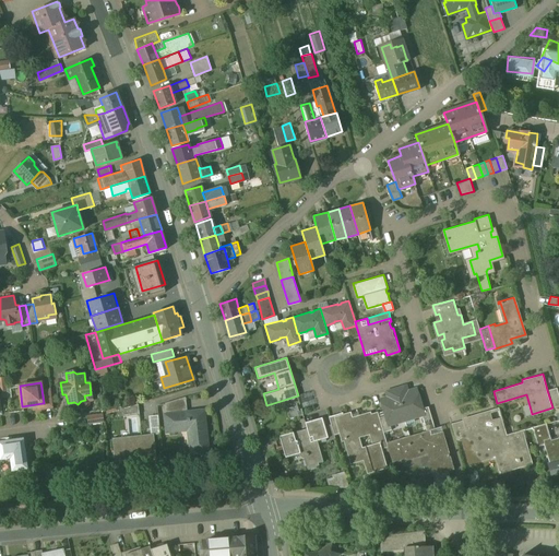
[(407,390),(405,383),(395,387),(405,418),(413,415),(414,417),(423,415),(424,415),(421,407),(420,405),(421,405),(416,388),(407,390)]
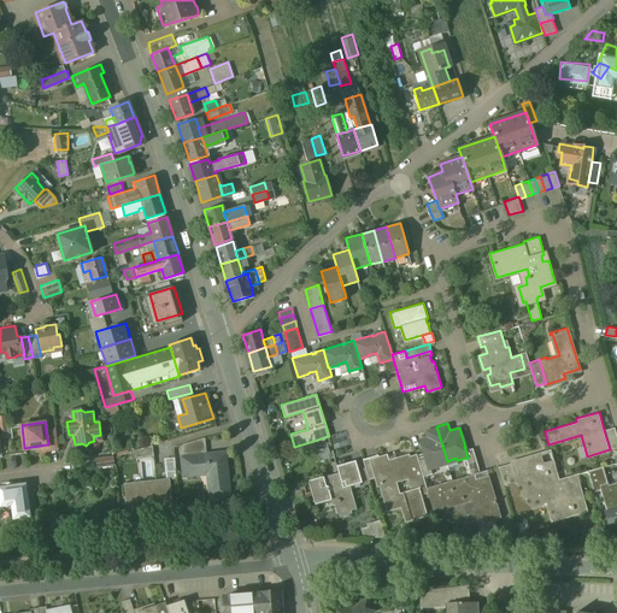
[(436,426),(425,430),(428,436),(419,438),(424,455),(425,455),(425,458),(429,467),(430,466),(438,465),(438,464),(447,461),(436,426)]
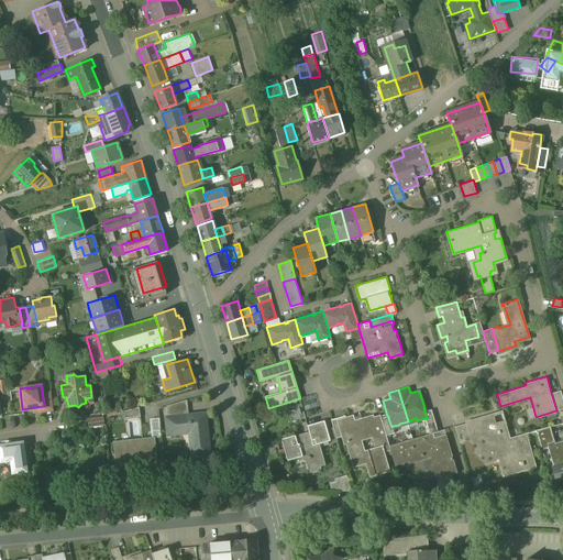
[(562,398),(561,390),(551,393),(555,407),(562,404),(562,398)]
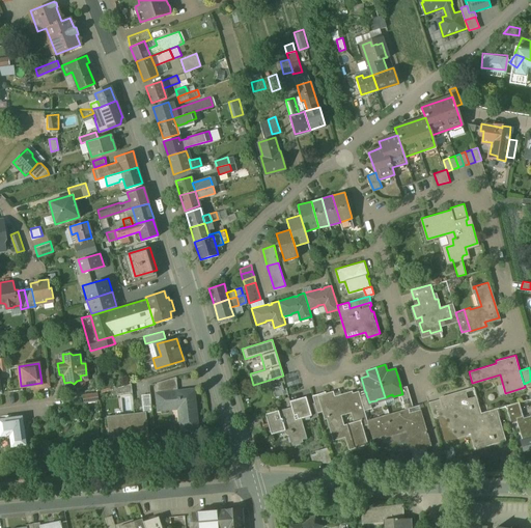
[(48,368),(39,369),(42,383),(40,383),(40,386),(51,385),(48,368)]
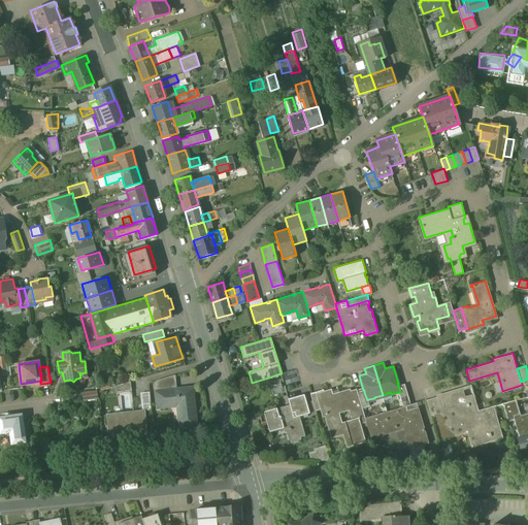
[(174,373),(155,380),(157,390),(176,388),(174,373)]
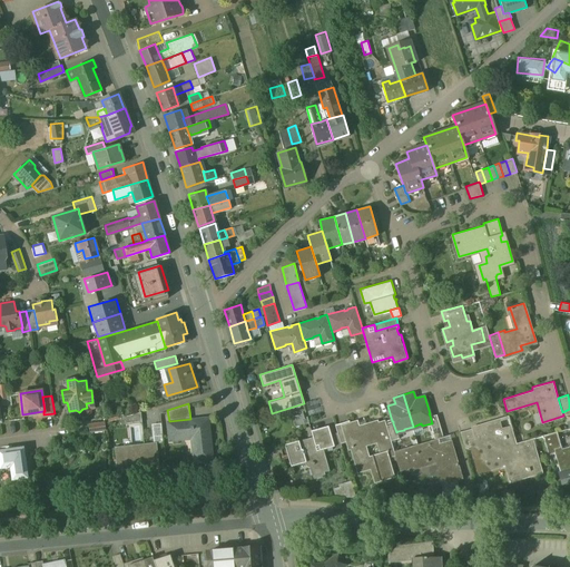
[(308,407),(293,411),(295,419),(293,421),(293,424),(292,427),(293,430),(298,428),(297,426),(313,421),(308,407)]
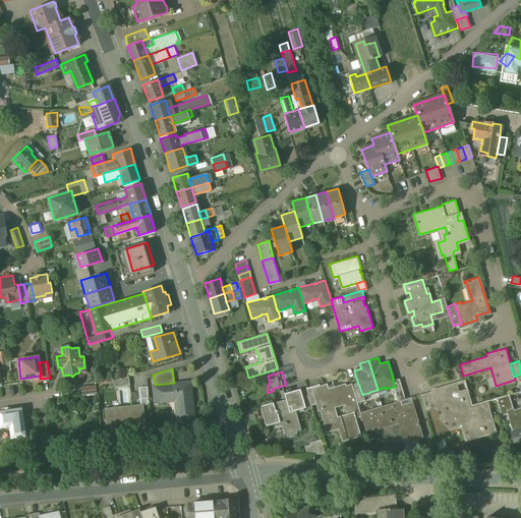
[(129,376),(109,381),(110,387),(130,385),(129,376)]
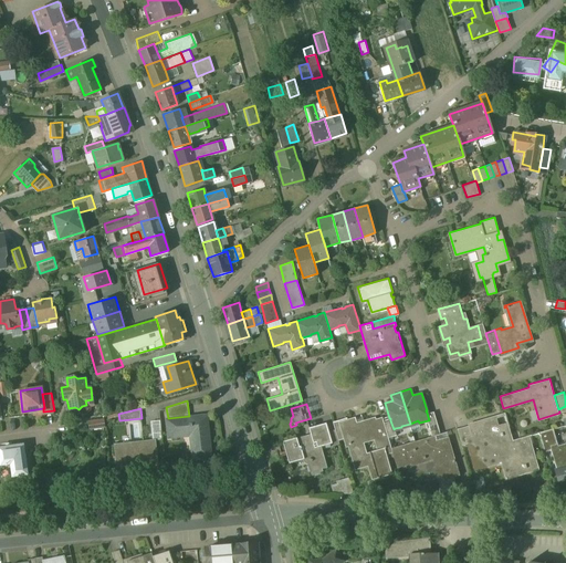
[(440,433),(433,410),(427,413),(429,420),(428,420),(432,435),(433,435),(440,433)]
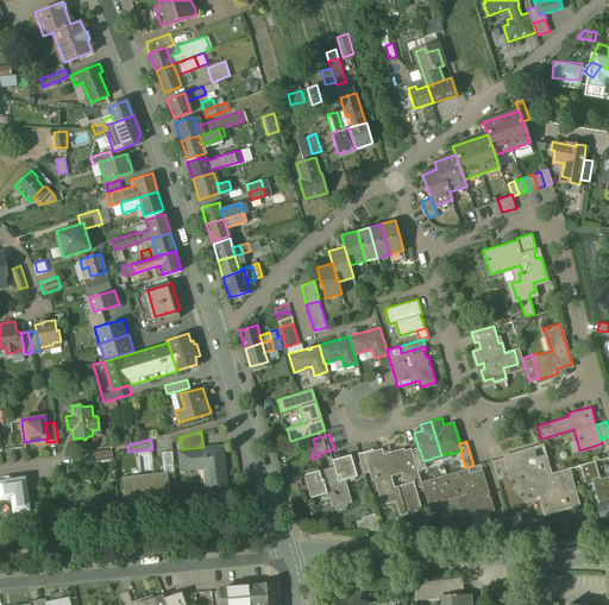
[(181,449),(179,451),(180,466),(208,462),(211,478),(206,479),(207,493),(226,491),(221,446),(203,447),(181,449)]
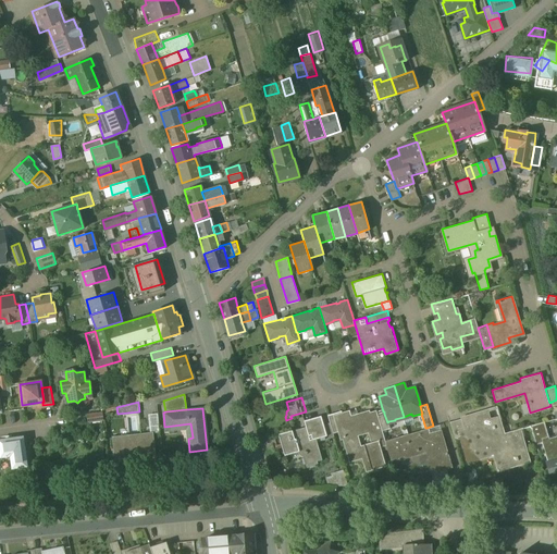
[(349,410),(342,413),(341,409),(327,414),(330,421),(333,432),(338,430),(341,438),(343,436),(350,460),(362,457),(366,469),(385,464),(380,445),(386,443),(385,440),(382,430),(378,415),(376,410),(369,413),(369,410),(351,416),(349,410)]
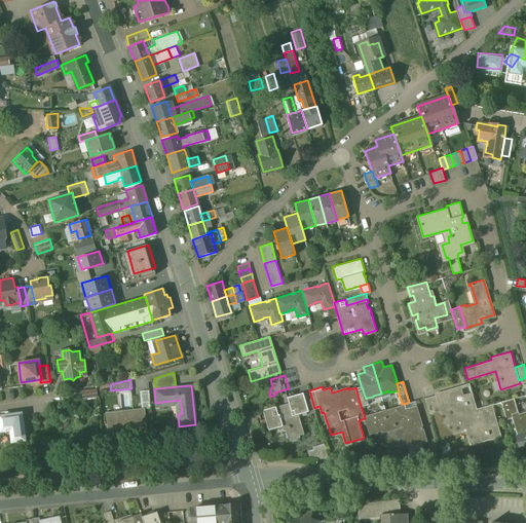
[(472,393),(462,396),(460,386),(436,394),(436,395),(425,398),(429,413),(436,411),(442,435),(451,433),(450,427),(466,422),(471,437),(488,432),(489,436),(499,433),(490,404),(477,408),(472,393)]
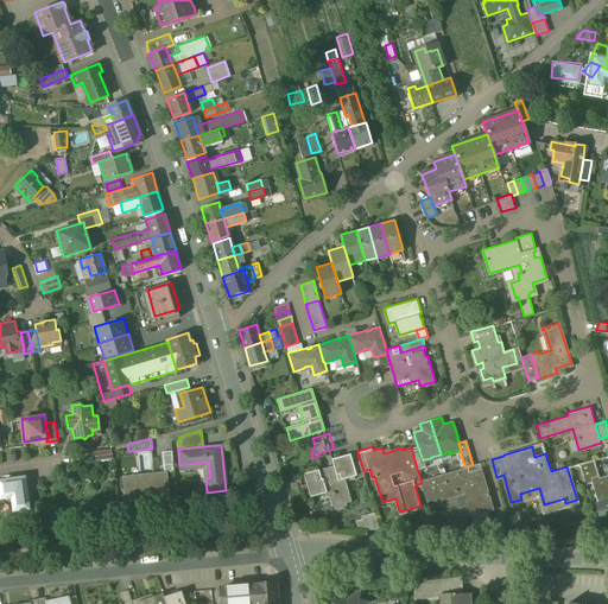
[(112,447),(95,450),(96,459),(113,457),(112,447)]
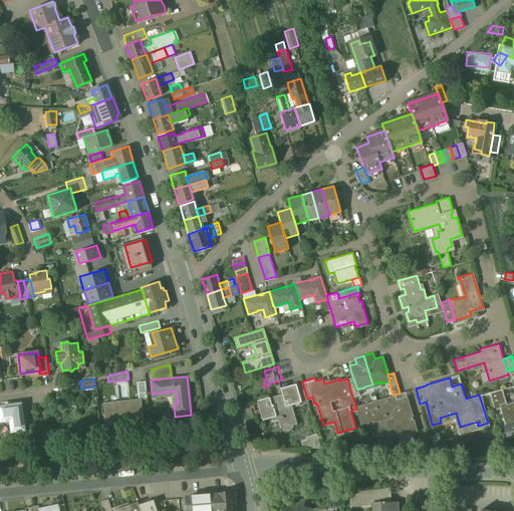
[(354,381),(348,382),(352,397),(359,394),(358,389),(357,390),(354,381)]
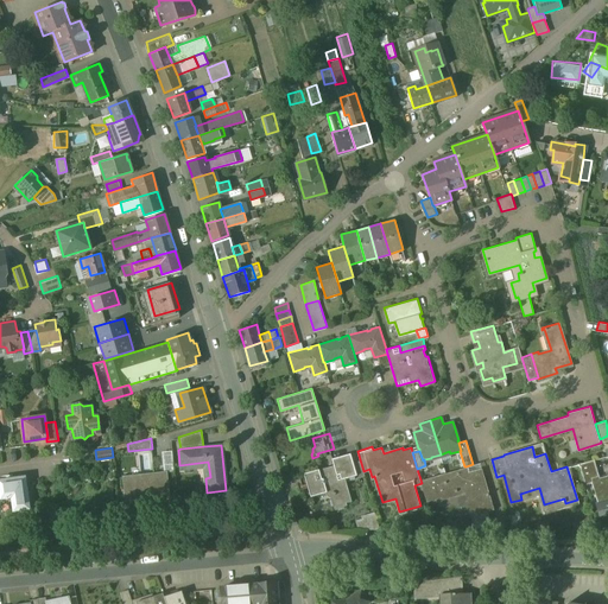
[(331,458),(334,464),(318,469),(324,489),(325,489),(331,488),(333,491),(331,494),(334,495),(333,496),(335,504),(352,500),(346,479),(358,477),(353,461),(350,452),(331,458)]
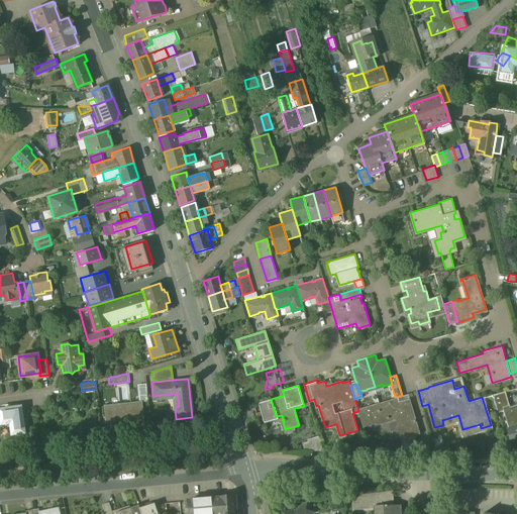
[(309,401),(306,391),(300,392),(304,406),(310,404),(309,401)]
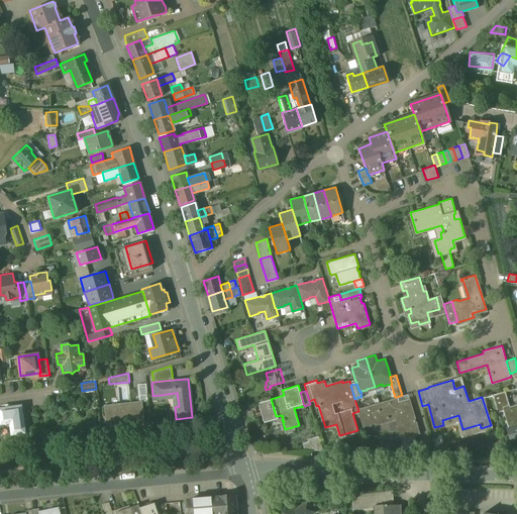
[(505,391),(492,394),(497,412),(503,410),(502,408),(509,406),(505,391)]
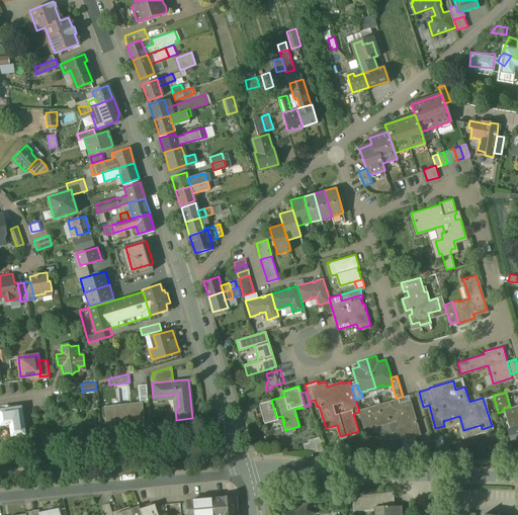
[(396,398),(358,409),(359,412),(362,424),(389,416),(389,417),(387,418),(389,421),(391,420),(391,418),(397,416),(401,428),(399,428),(402,437),(412,434),(413,435),(420,433),(410,401),(399,404),(397,398),(396,398)]
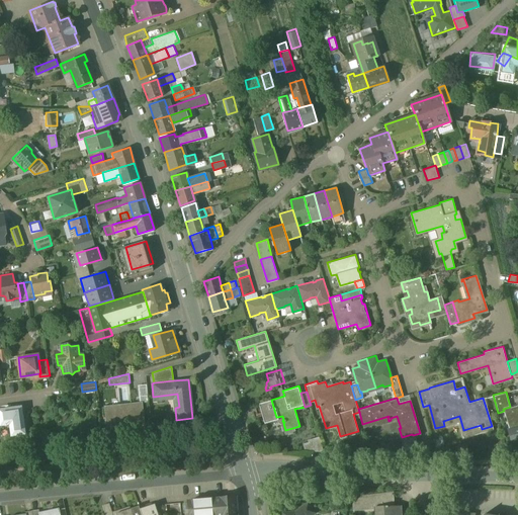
[(271,400),(259,404),(265,423),(278,419),(277,417),(276,417),(271,400)]
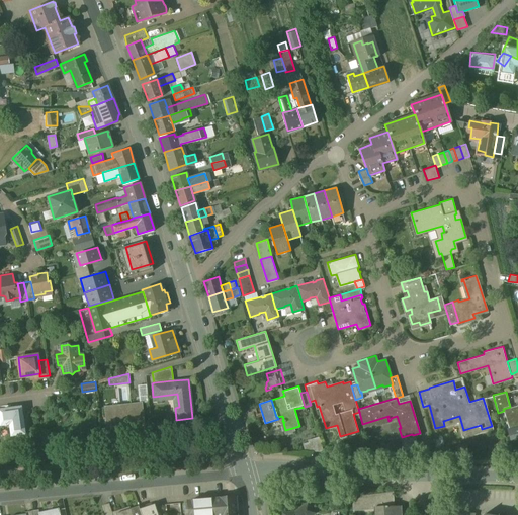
[(142,402),(104,405),(107,432),(116,431),(115,422),(131,420),(132,430),(145,428),(142,402)]
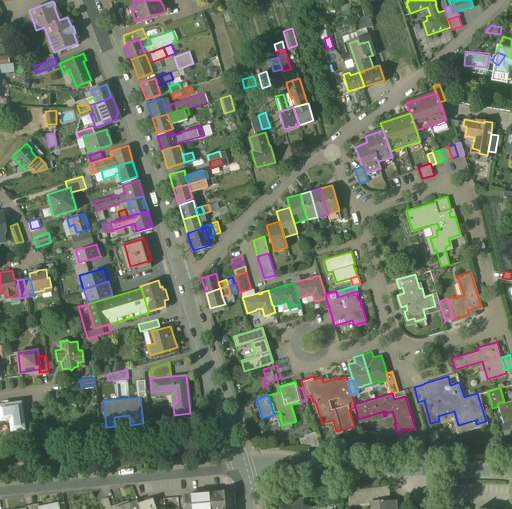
[(511,398),(511,399),(511,400),(504,402),(497,404),(498,406),(503,424),(508,422),(511,431),(511,430),(511,398)]
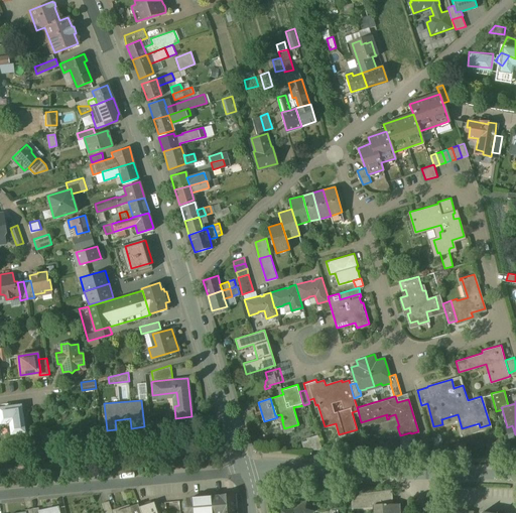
[(21,404),(12,406),(12,404),(7,404),(7,406),(0,407),(0,415),(1,422),(10,421),(12,432),(18,432),(24,431),(24,430),(21,404)]
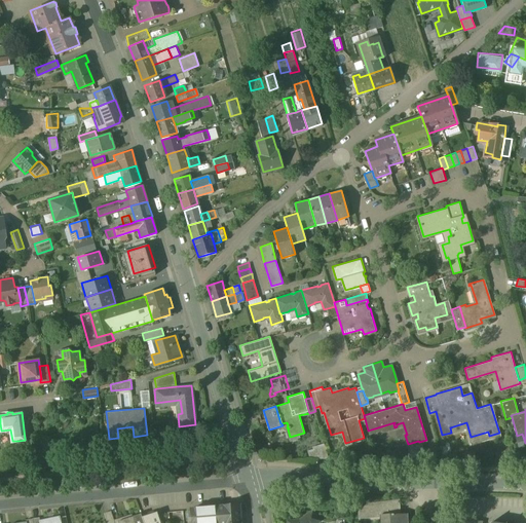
[(31,438),(25,439),(25,440),(19,441),(21,454),(33,452),(31,438)]
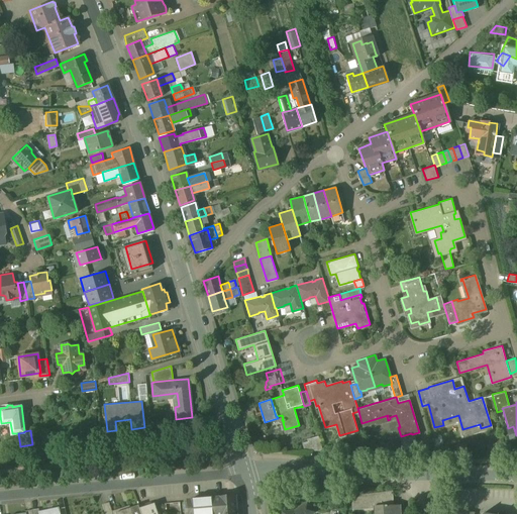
[(318,434),(307,438),(308,440),(302,441),(304,448),(304,449),(323,449),(318,434)]
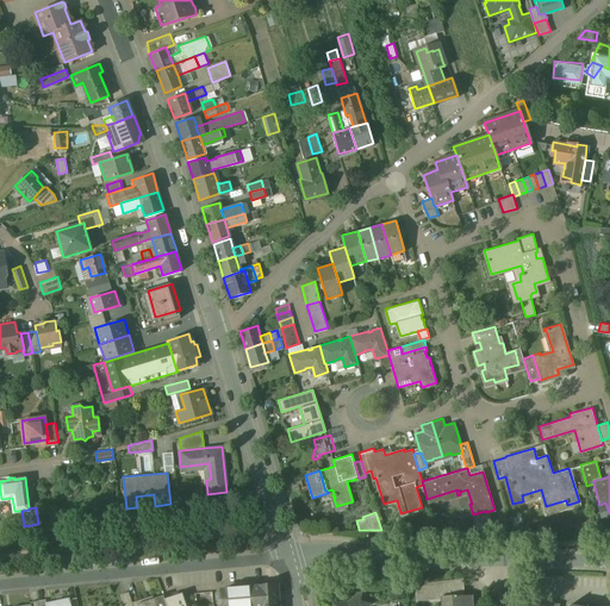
[(464,576),(416,582),(417,597),(441,595),(441,605),(471,605),(471,594),(465,595),(464,576)]
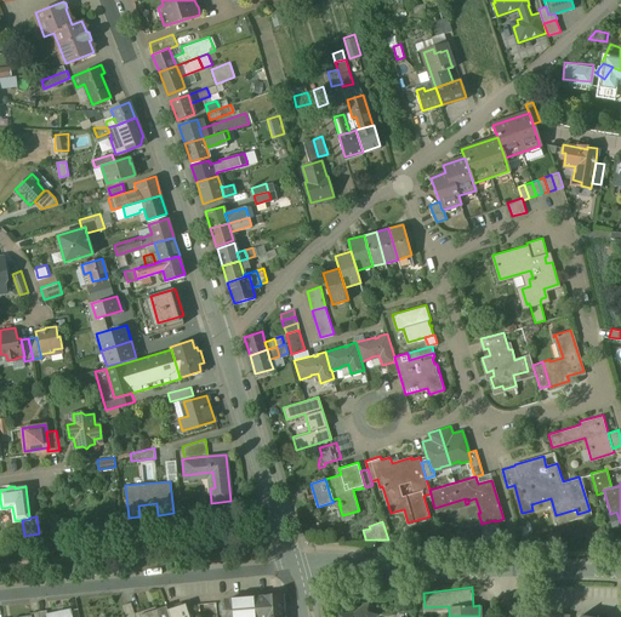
[(284,616),(283,595),(226,600),(226,616),(284,616)]
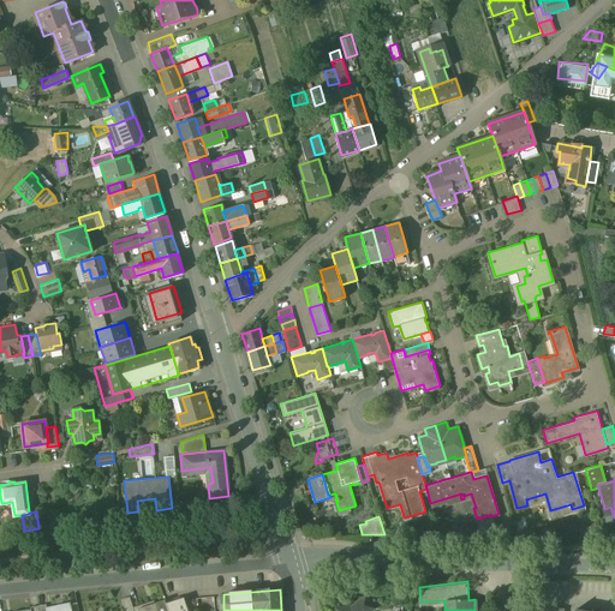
[(130,595),(121,598),(124,610),(133,610),(135,610),(130,595)]
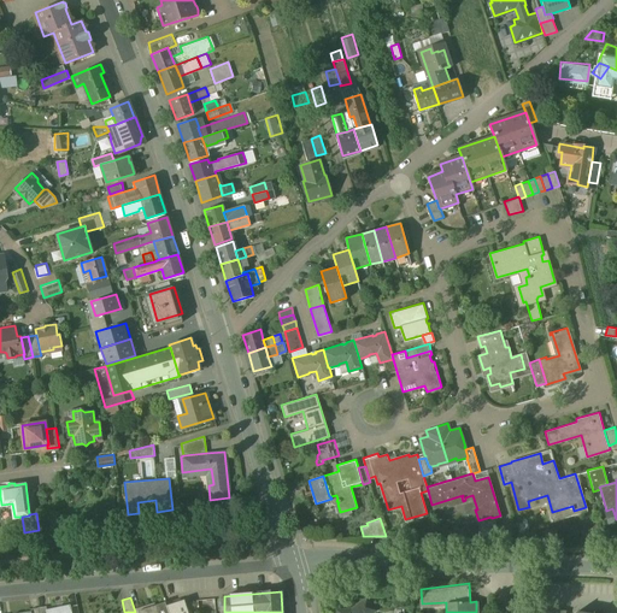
[(188,612),(184,599),(166,605),(169,612),(188,612)]
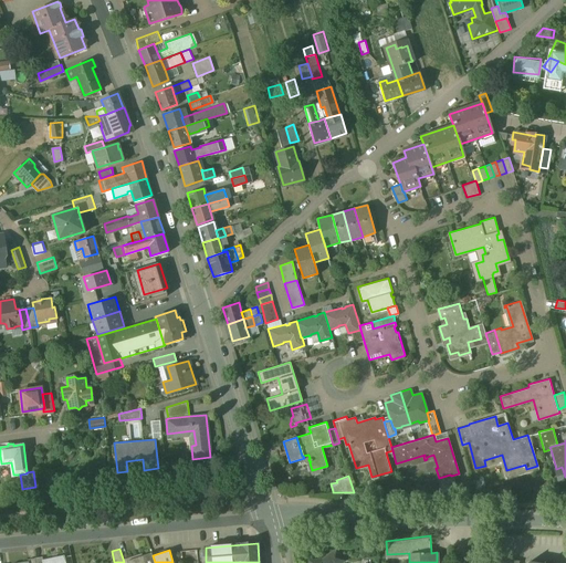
[(322,559),(308,560),(308,562),(336,562),(343,559),(334,550),(322,559)]
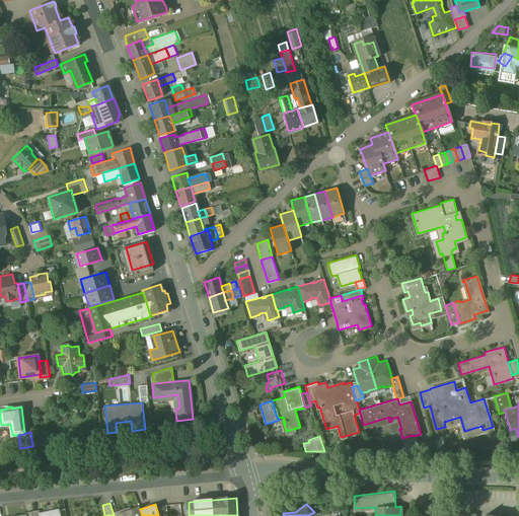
[(139,507),(131,509),(133,515),(142,515),(140,509),(139,507)]
